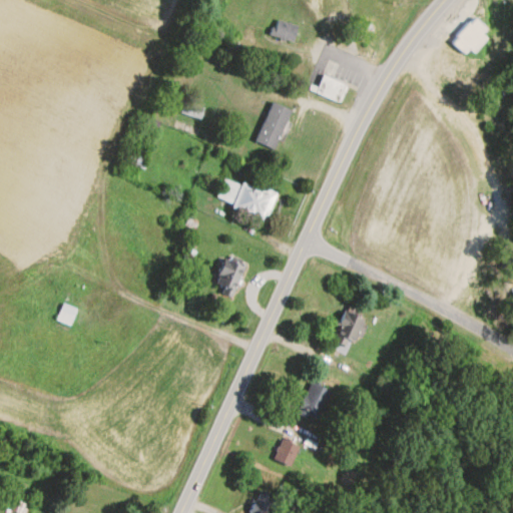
[(486,30),(473,17),(449,41),(466,58),(486,38),(481,34),(486,30)]
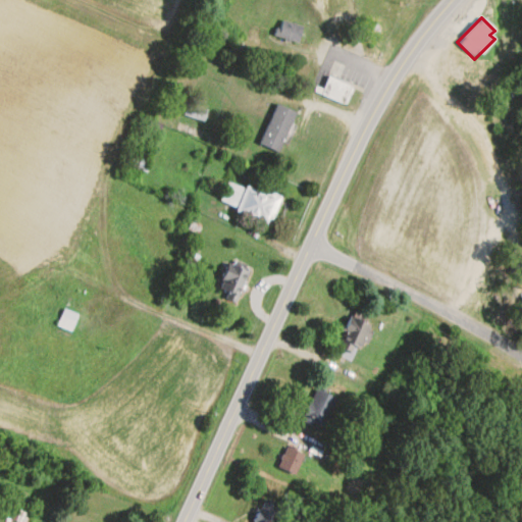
[(275,37),(297,44),(304,28),(281,19),(275,37)]
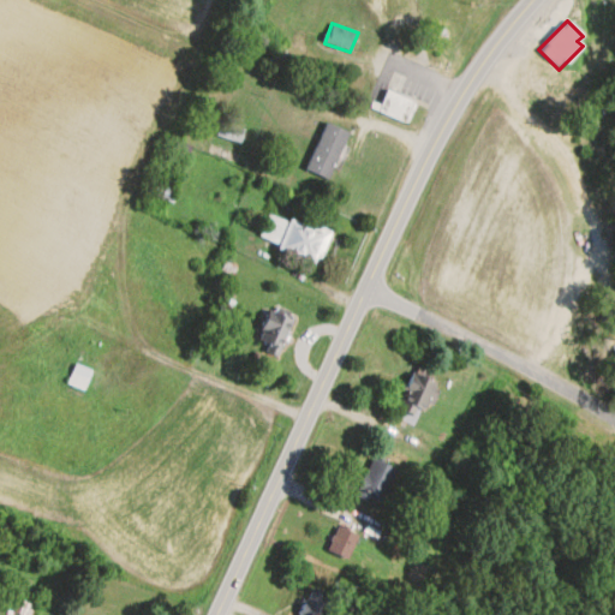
[(402,121),(413,100),(387,88),(380,103),(372,100),(369,107),(402,121)]
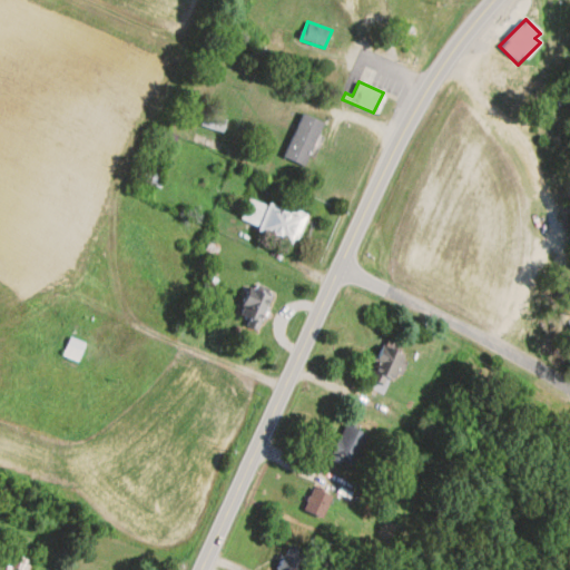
[(303,167),(324,125),(303,114),(282,157),(303,167)]
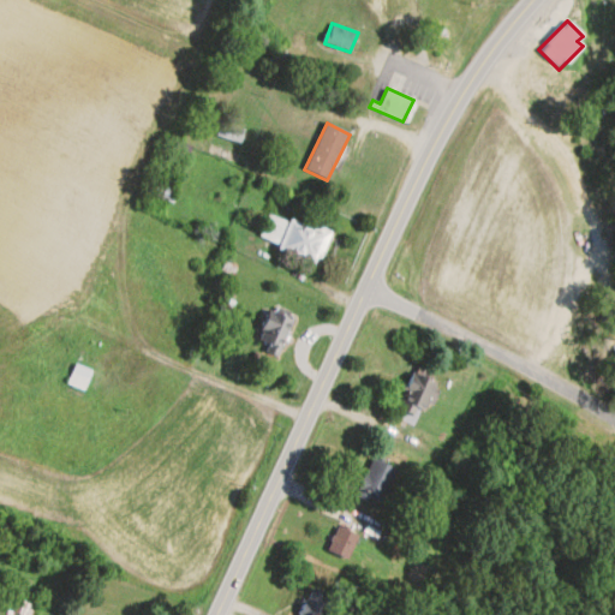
[(244,130),(220,124),(216,137),(240,143),(244,130)]
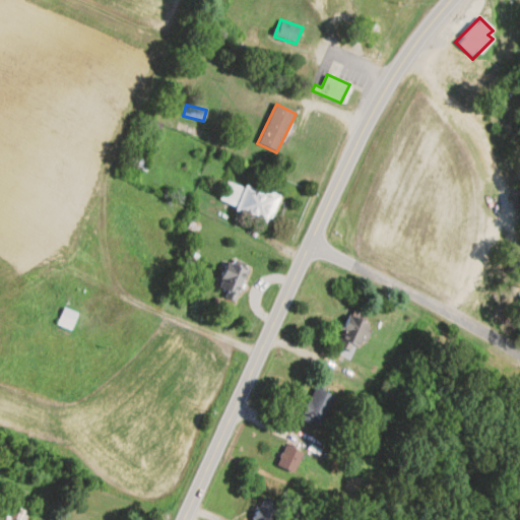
[(145,160),(133,154),(128,164),(141,170),(145,160)]
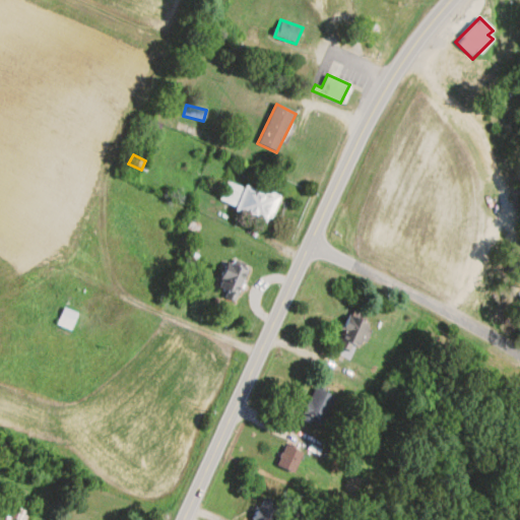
[(268,224),(278,199),(229,179),(218,204),(268,224)]
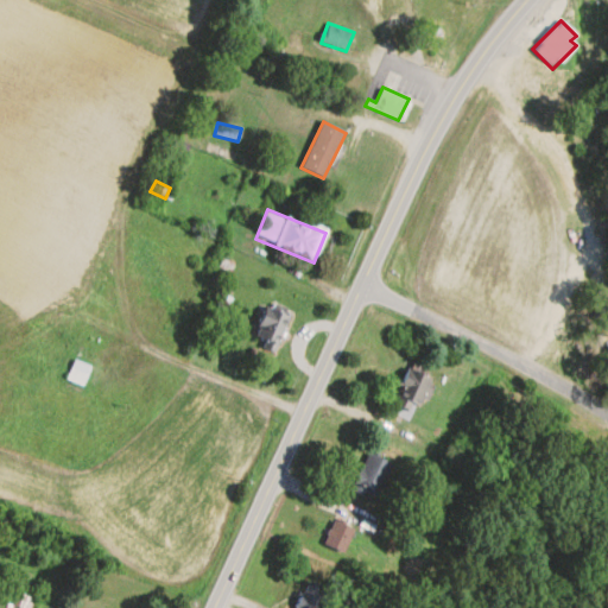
[(254,337),(278,347),(290,316),(265,306),(254,337)]
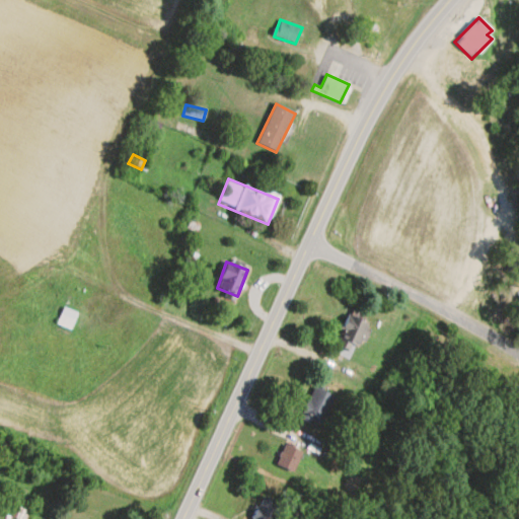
[(353,361),(369,324),(348,315),(331,351),(353,361)]
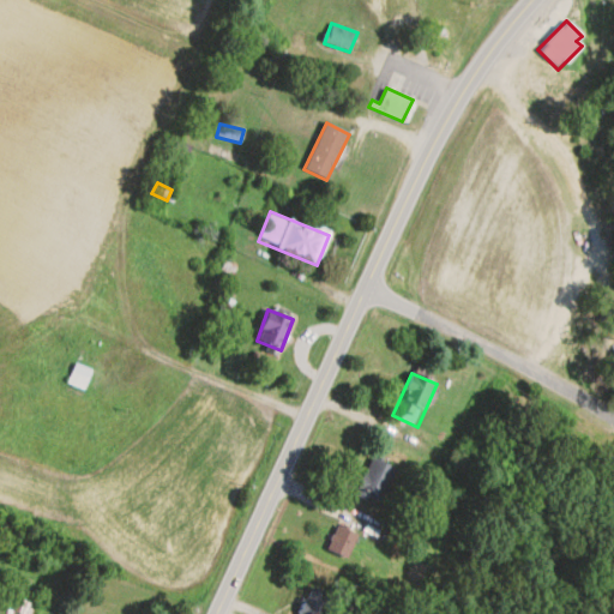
[(354,494),(378,506),(396,470),(372,458),(354,494)]
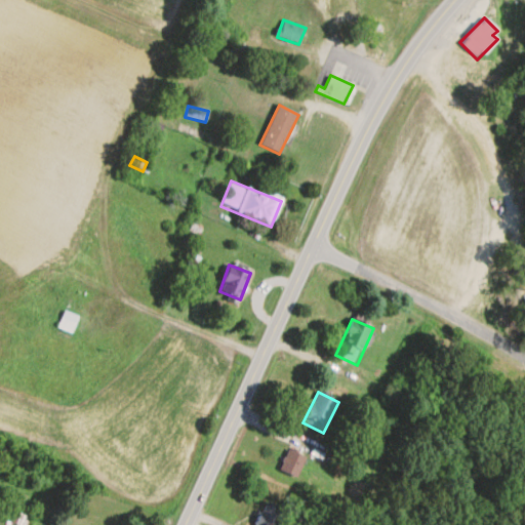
[(296,479),(306,457),(287,450),(279,471),(296,479)]
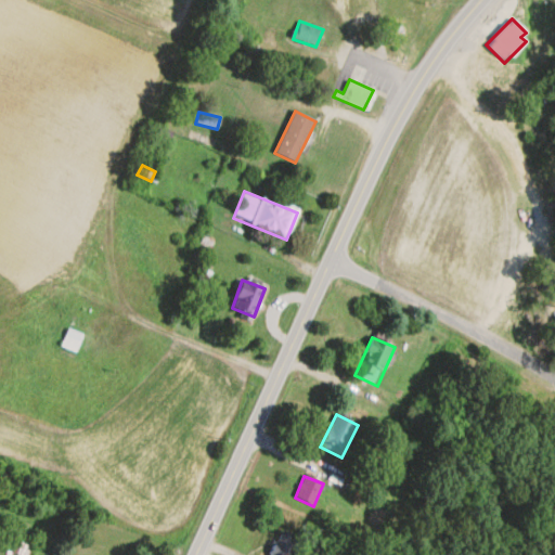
[(269,554),(292,554),(299,540),(282,530),(269,554)]
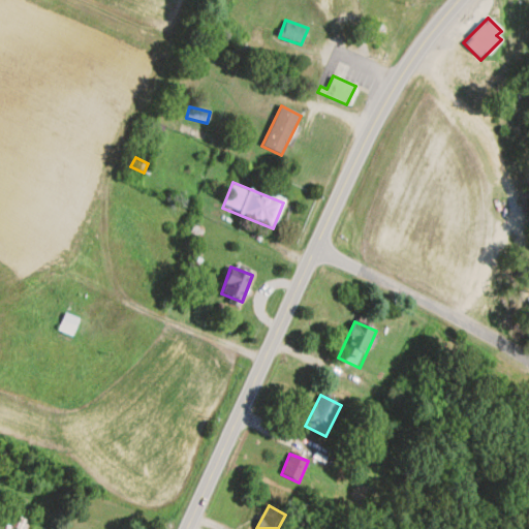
[(29,528),(29,518),(7,518),(7,528),(29,528)]
